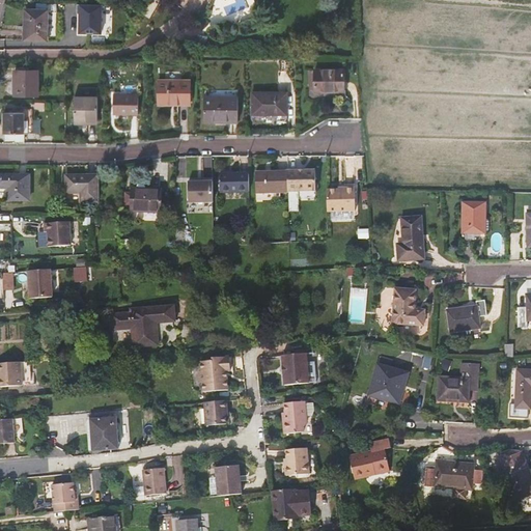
[(103,3),(76,3),(75,12),(80,12),(79,32),(102,32),(103,3)]
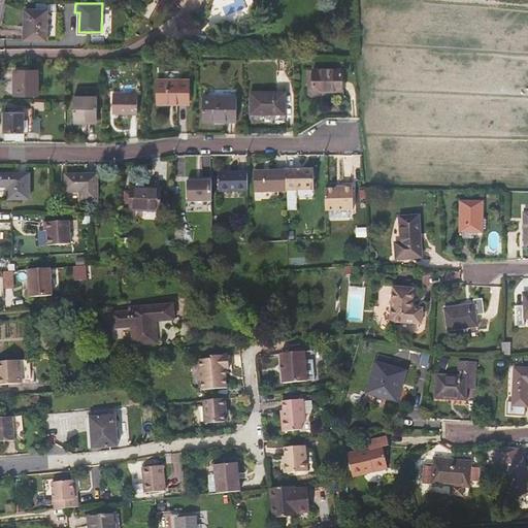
[(25,9),(25,26),(29,26),(29,39),(46,39),(47,9),(25,9)]
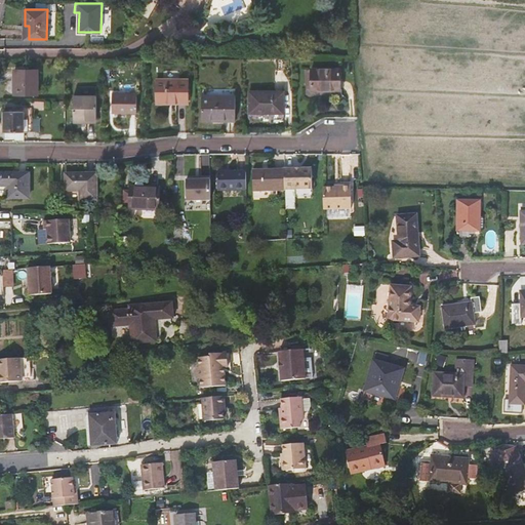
[(206,36),(196,34),(194,43),(204,45),(206,36)]
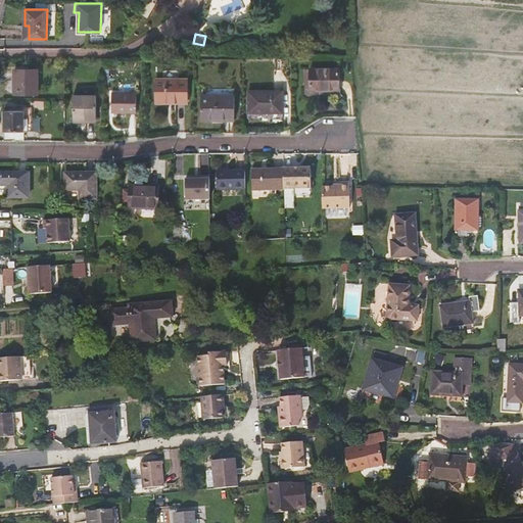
[(339,91),(339,68),(310,67),(310,90),(339,91)]
